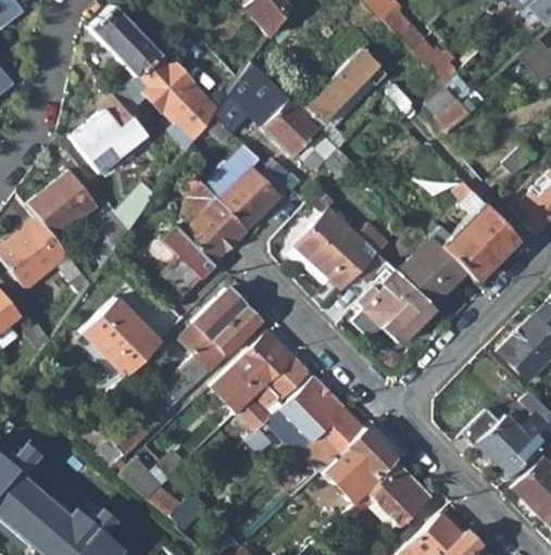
[(0,0),(0,23),(5,30),(27,13),(17,0),(0,0)]
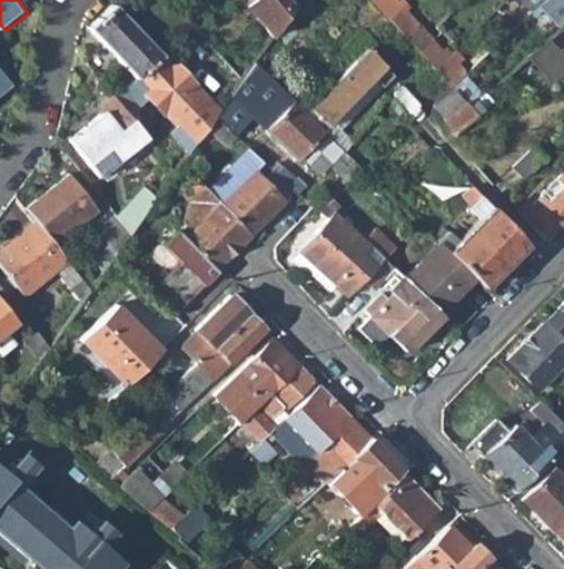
[(256,0),(253,3),(280,32),(304,0),(256,0)]
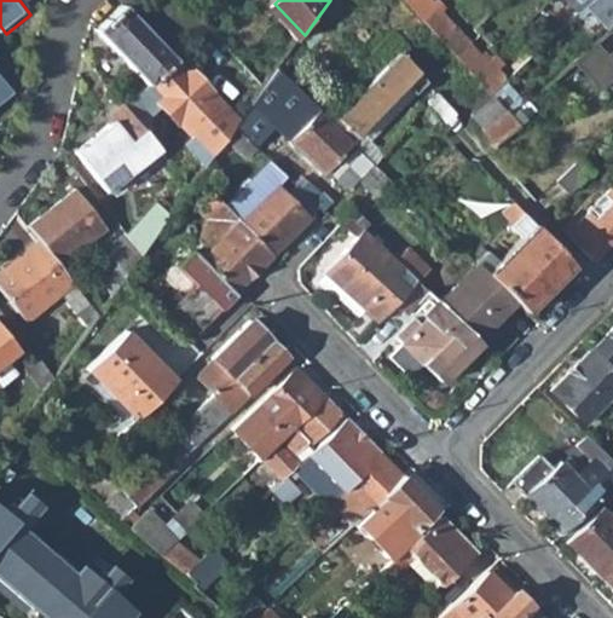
[(411,0),(411,1),(429,21),(443,9),(437,3),(432,6),(426,0),(411,0)]
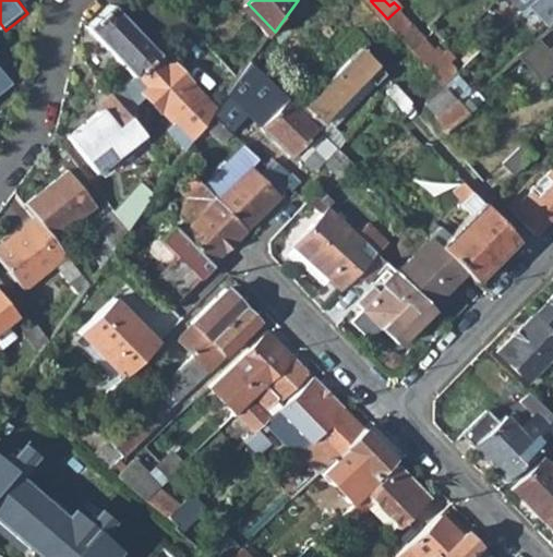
[(552,0),(542,0),(533,9),(552,27),(552,0)]
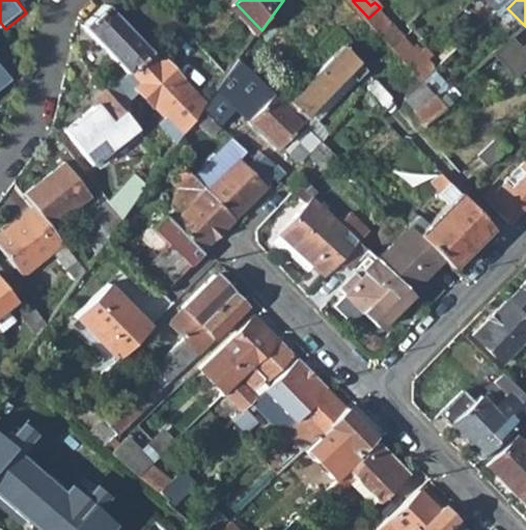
[(212,99),(190,77),(190,76),(170,57),(166,60),(156,51),(157,49),(112,5),(89,28),(135,73),(136,71),(146,81),(143,84),(163,104),(165,102),(191,129),(205,108),(212,99)]
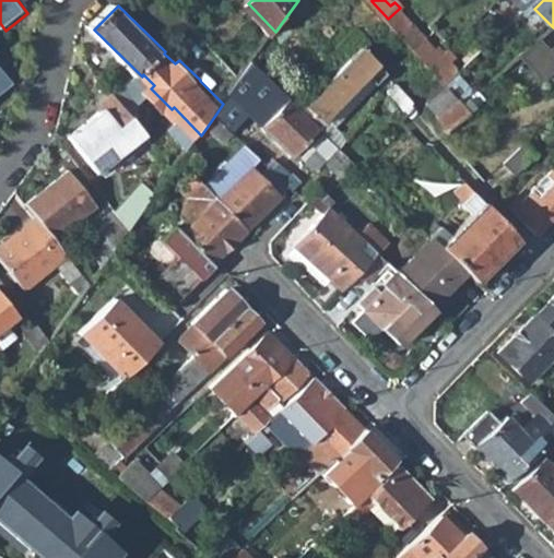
[(392,24),(410,45),(419,37),(413,31),(416,27),(410,19),(405,23),(399,15),(403,12),(400,8),(388,19),(392,24)]
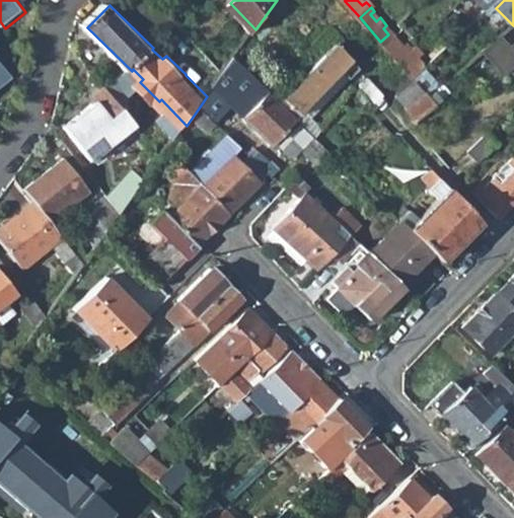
[(513,31),(486,55),(507,78),(513,73),(513,31)]
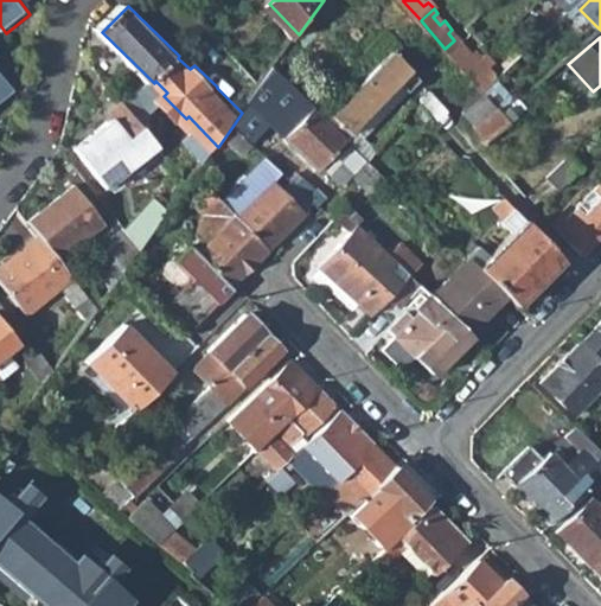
[(445,49),(470,78),(483,65),(477,58),(473,62),(454,40),(445,49)]
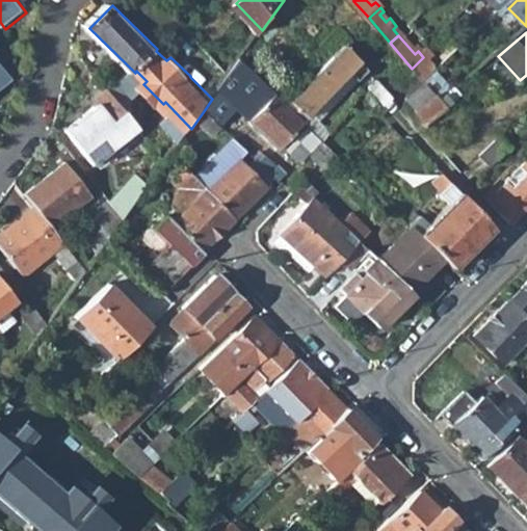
[(445,80),(468,57),(462,51),(449,62),(424,84),(437,97),(441,101),(456,87),(453,84),(450,85),(445,80)]
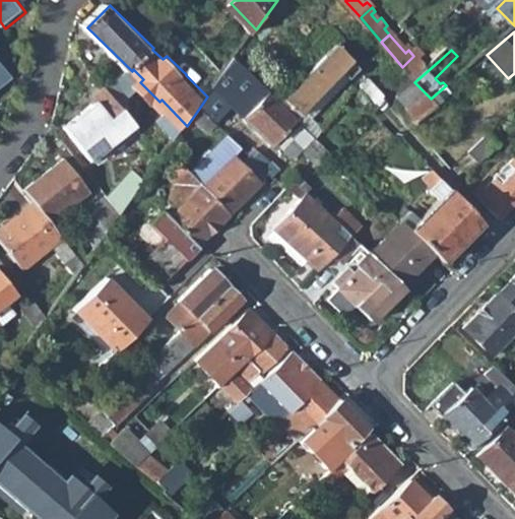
[(227,87),(247,66),(237,56),(226,70),(219,80),(227,87)]
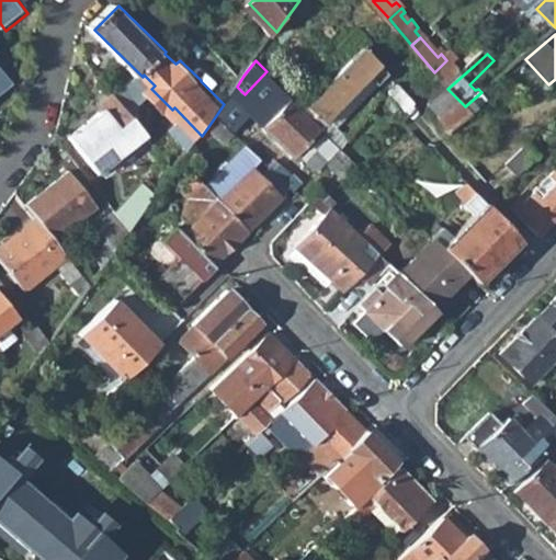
[(439,79),(447,89),(474,66),(468,60),(452,75),(446,68),(450,65),(446,60),(434,72),(439,79)]
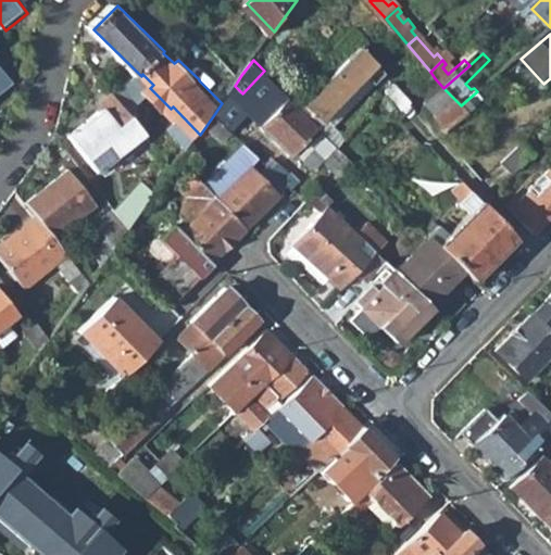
[(337,100),(359,78),(348,67),(309,109),(324,123),(341,105),(337,100)]
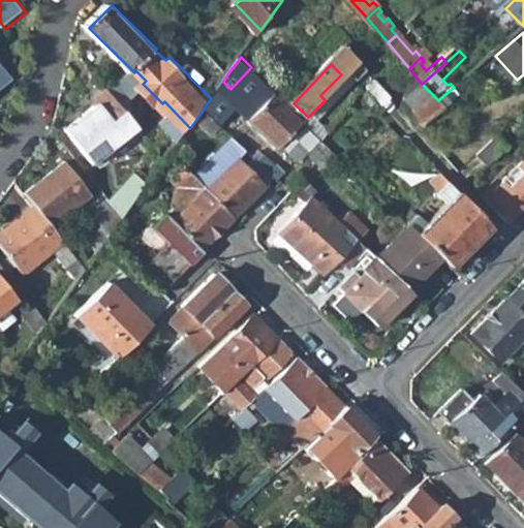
[(0,84),(9,78),(0,66),(0,84)]
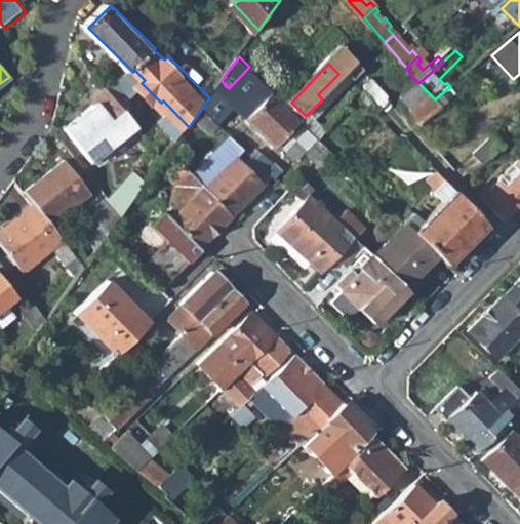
[(229,88),(249,110),(244,115),(273,145),(300,118),(287,107),(288,106),(249,67),(229,88)]
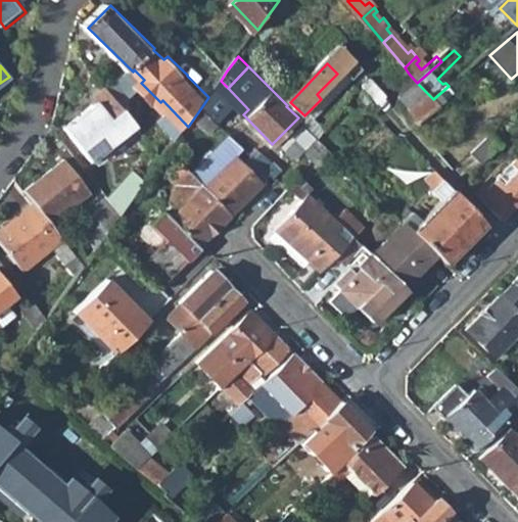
[(417,83),(409,74),(394,86),(403,96),(417,83)]
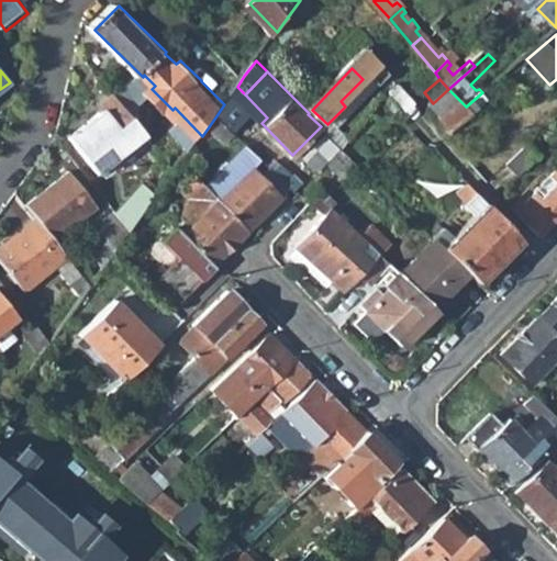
[(110,83),(97,96),(102,100),(71,130),(103,166),(148,124),(133,108),(119,93),(110,83)]
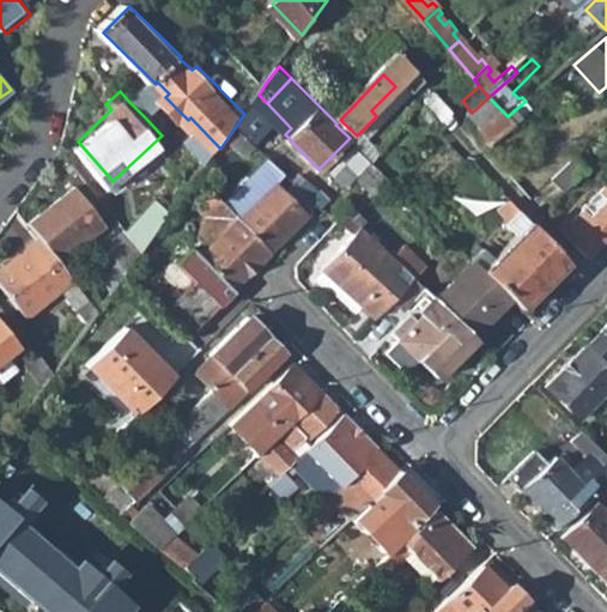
[(155,109),(139,92),(129,102),(145,117),(155,109)]
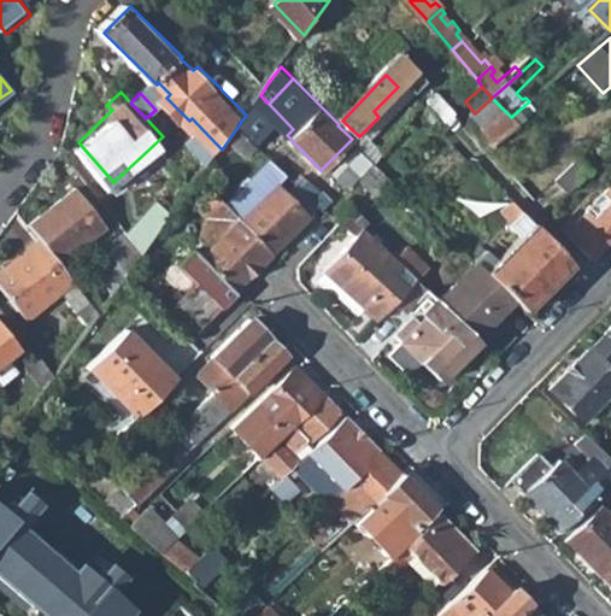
[(471,118),(486,132),(506,112),(492,98),(475,113),(471,118)]
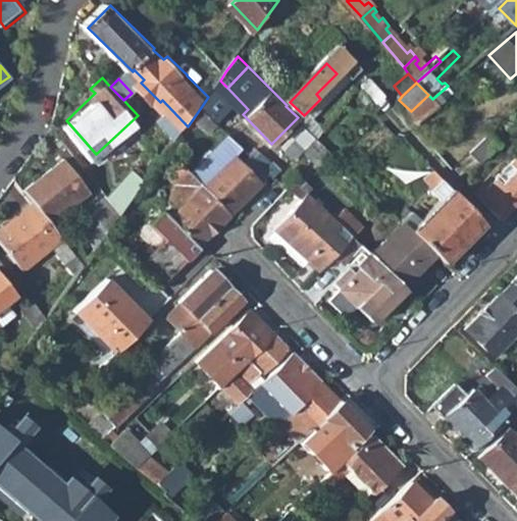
[(428,95),(411,111),(422,122),(440,107),(432,99),(428,95)]
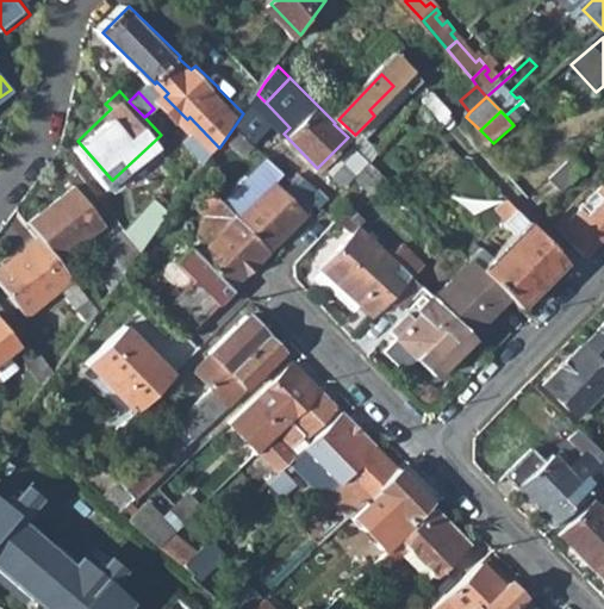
[(257,145),(236,124),(219,148),(237,166),(257,145)]
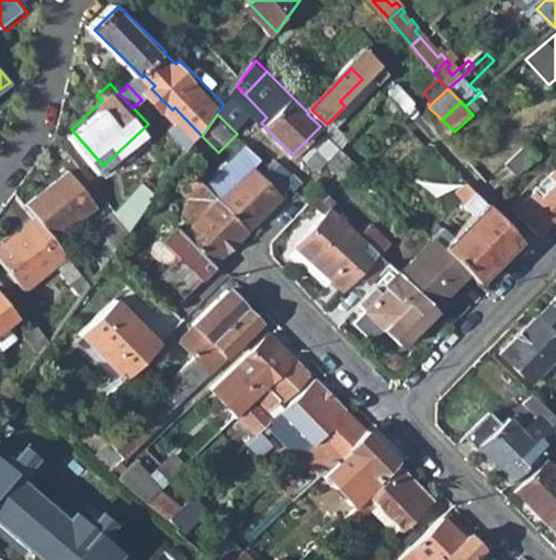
[(522,180),(543,160),(531,147),(510,168),(522,180)]
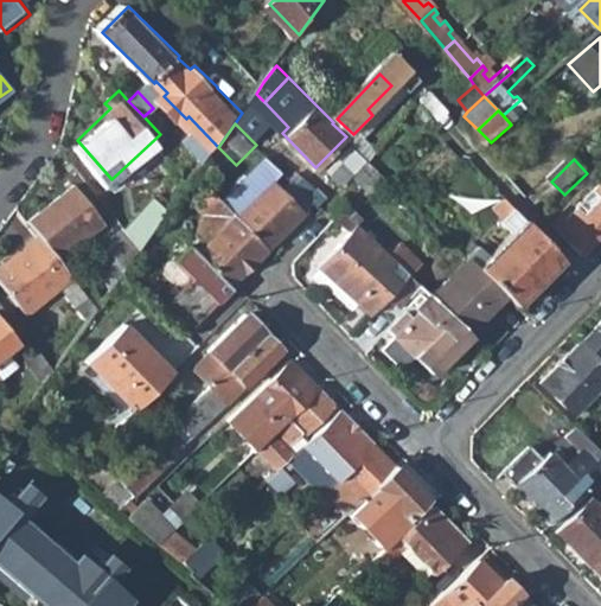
[(228,206),(272,250),(306,215),(275,183),(254,204),(243,192),(228,206)]
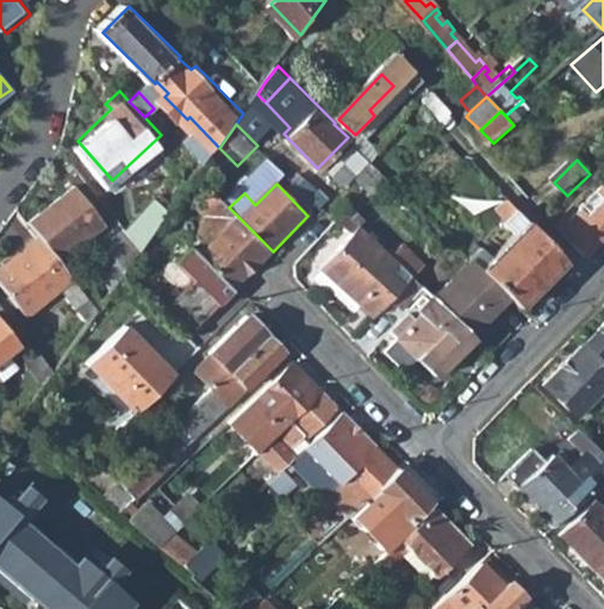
[(105,219),(74,185),(29,224),(41,237),(61,259),(105,219)]
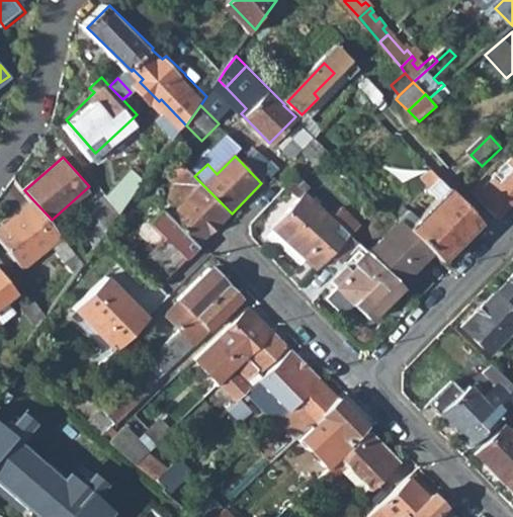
[(192,254),(232,213),(194,176),(181,163),(175,170),(197,193),(171,220),(166,214),(156,223),(171,240),(138,268),(157,288),(178,269),(175,266),(191,252),(192,254)]
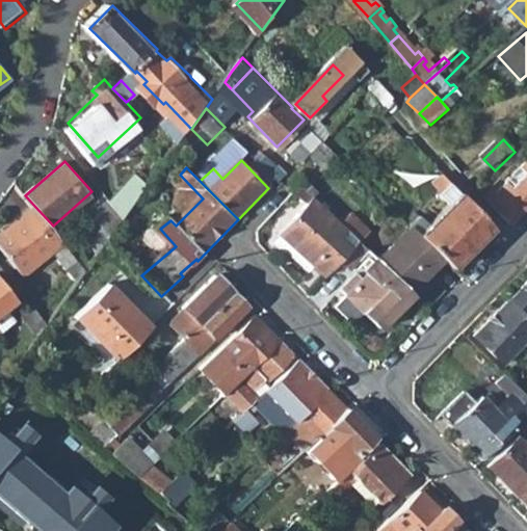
[(154,180),(138,169),(119,201),(122,204),(130,212),(154,180)]
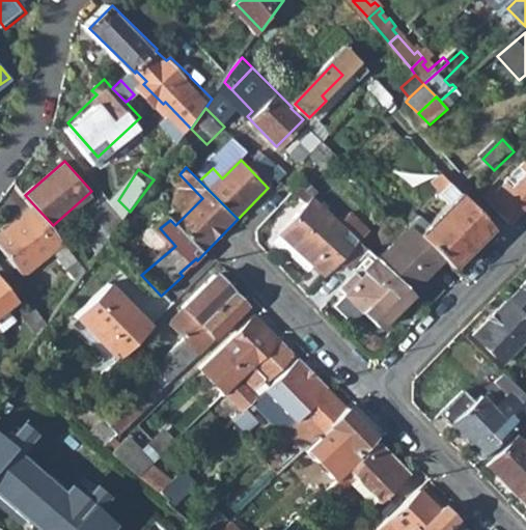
[(442,217),(473,250),(494,229),(446,175),(436,184),(445,193),(442,196),(451,207),(442,217)]
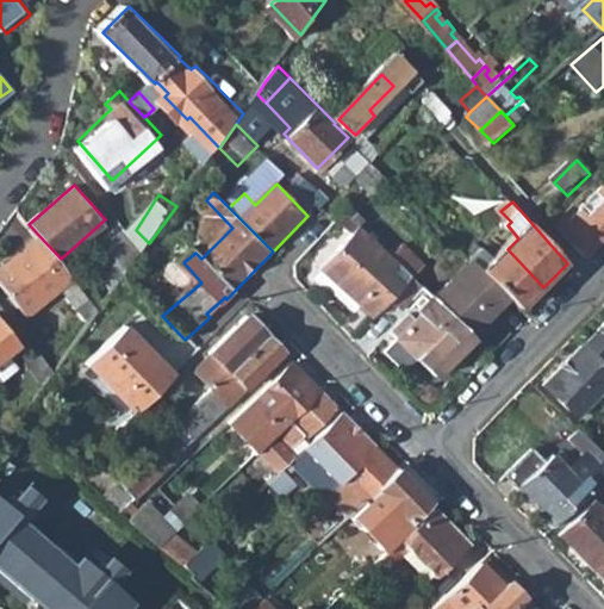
[(559,227),(592,260),(603,248),(603,210),(583,228),(579,224),(576,228),(568,218),(559,227)]
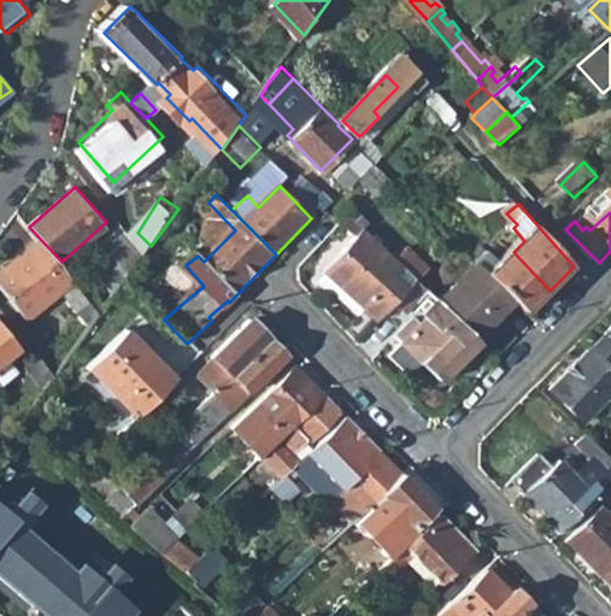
[(417,279),(399,262),(366,229),(327,270),(379,322),(395,301),(417,279)]
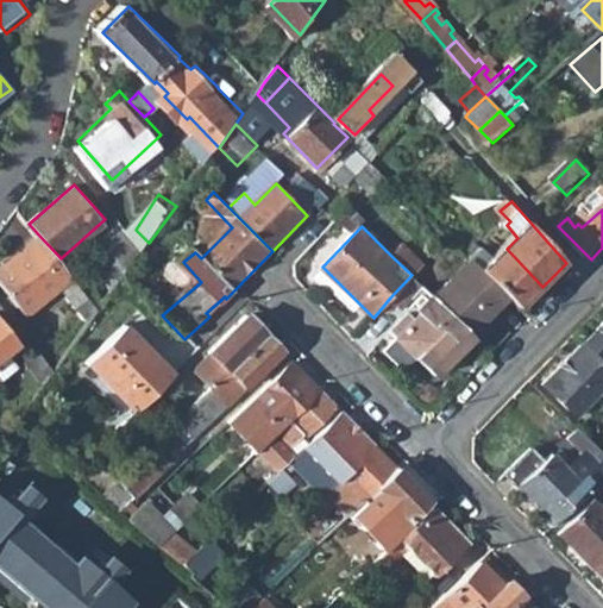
[(126,276),(149,243),(139,233),(121,250),(126,255),(106,281),(118,288),(126,276)]
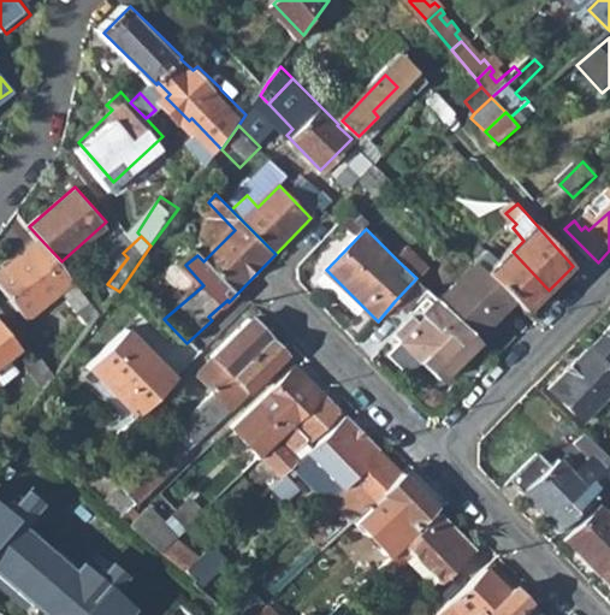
[(41,240),(0,273),(0,282),(30,319),(65,289),(96,323),(107,308),(61,261),(41,240)]
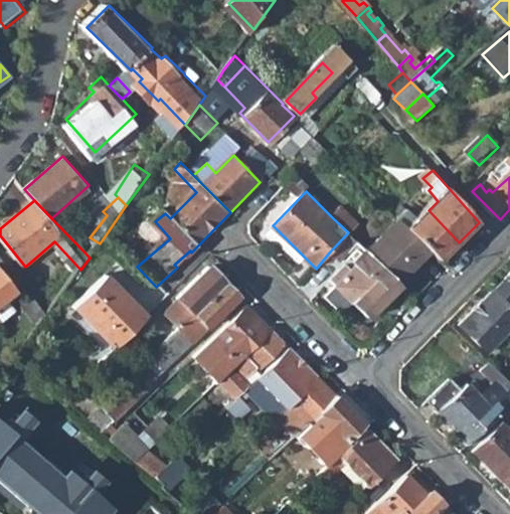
[(333,218),(348,232),(351,235),(361,226),(343,208),(333,218)]
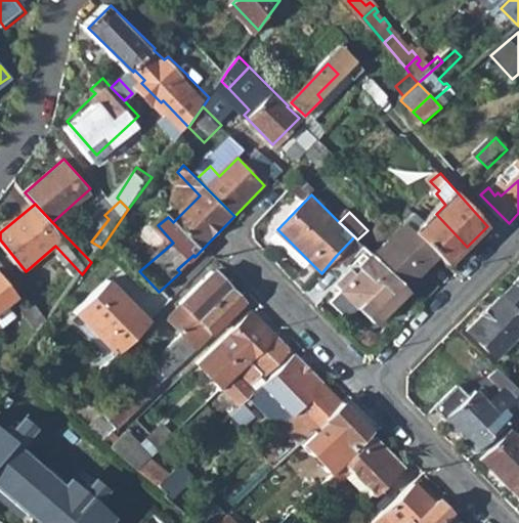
[(408,224),(439,255),(449,264),(467,247),(436,214),(427,223),(417,215),(407,223),(408,224)]
